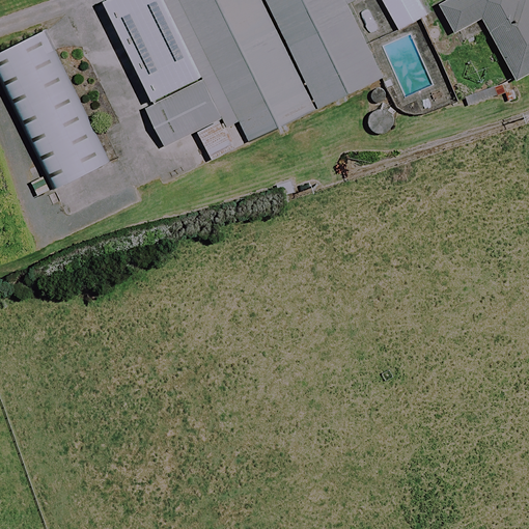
[(103,0),(101,1),(155,109),(146,114),(165,147),(196,131),(212,162),(238,148),(227,128),(238,121),(248,141),(316,105),(262,0),(103,0)]
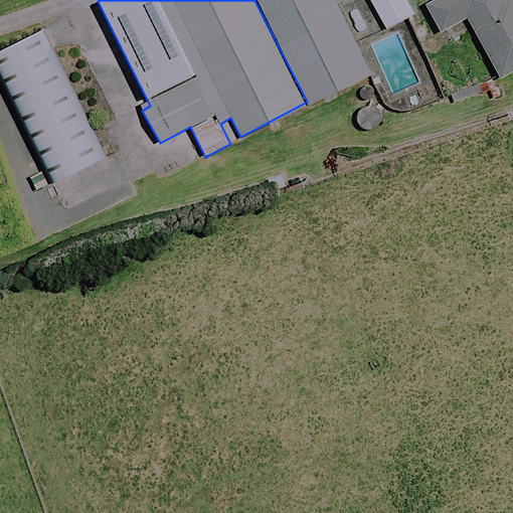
[(254,0),(307,102),(308,105),(376,69),(362,41),(374,35),(356,0),(344,0),(342,1),(341,0),(254,0)]
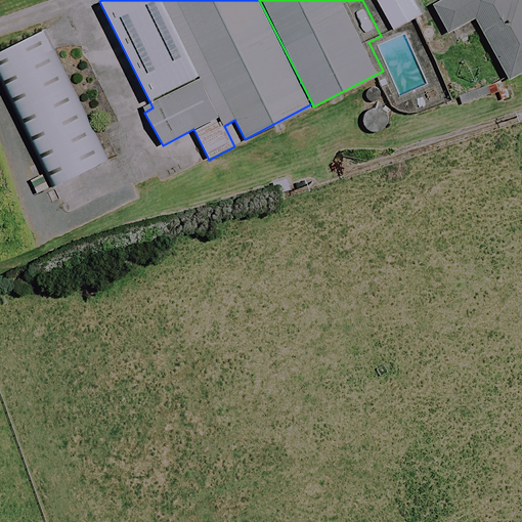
[(377,0),(393,30),(423,14),(415,0),(377,0)]
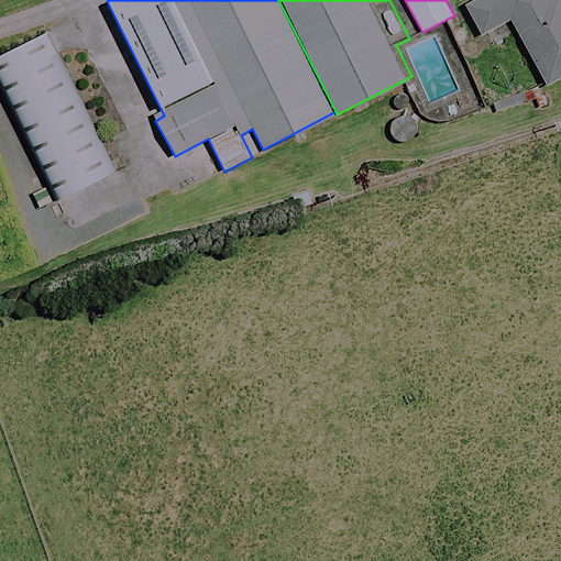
[(472,0),(464,4),(481,34),(510,19),(547,85),(560,76),(560,0),(472,0)]
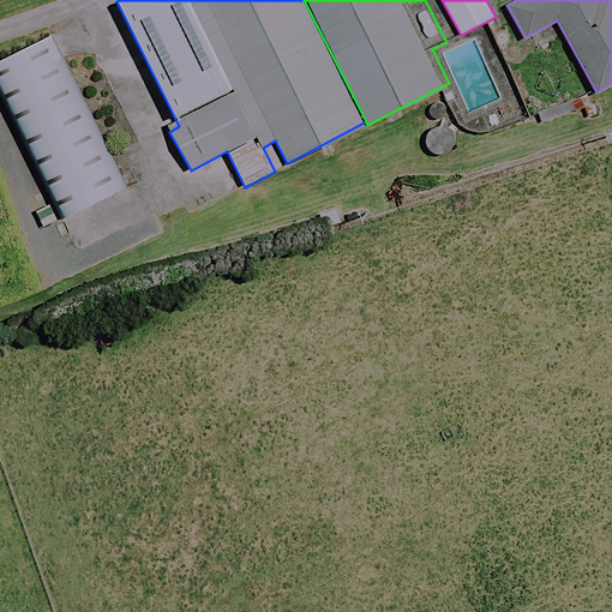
[(125,189),(52,35),(0,59),(0,91),(22,137),(52,199),(61,219),(125,189)]
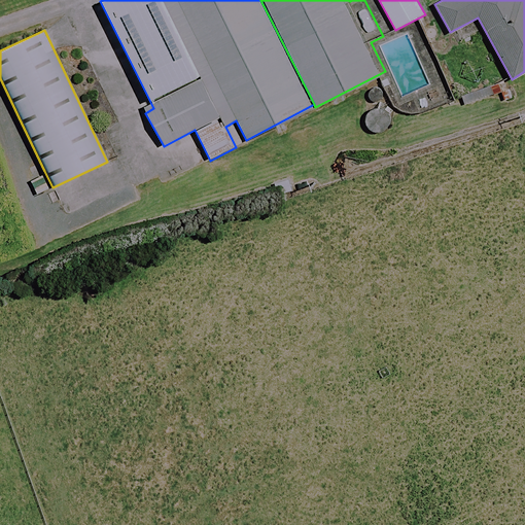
All buildings are outlined.
